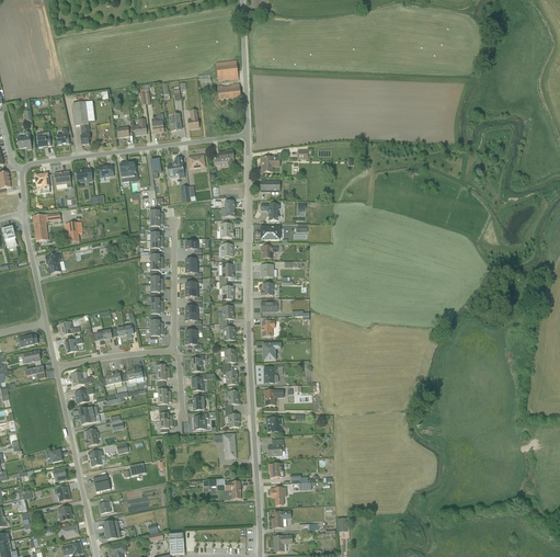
[(218,60),(219,78),(238,76),(237,59),(218,60)]
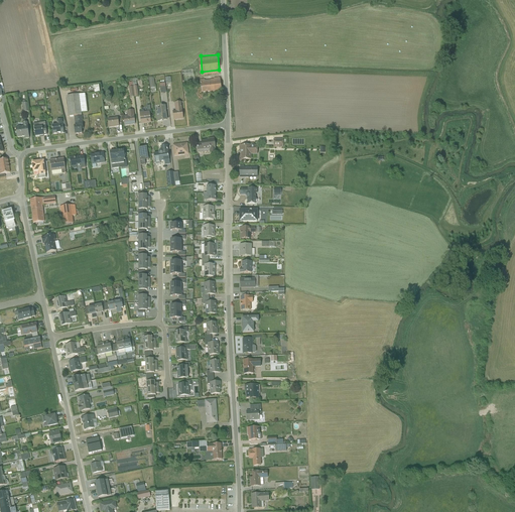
[(181,69),(183,78),(198,76),(197,67),(187,68),(181,69)]
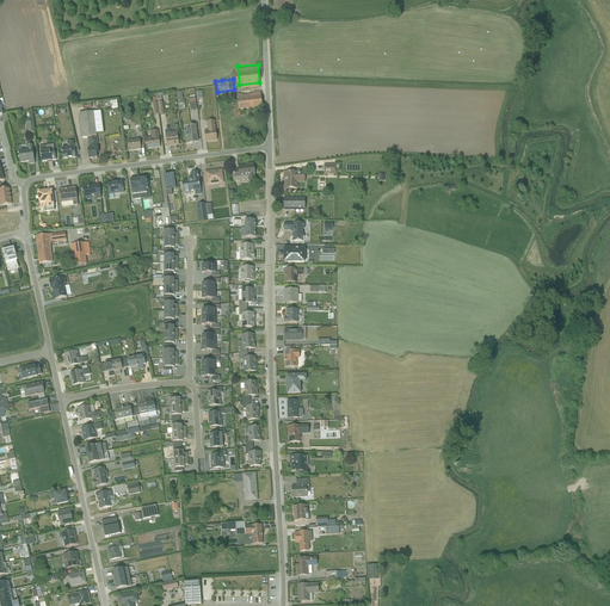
[(240,107),(263,104),(260,88),(238,92),(240,107)]
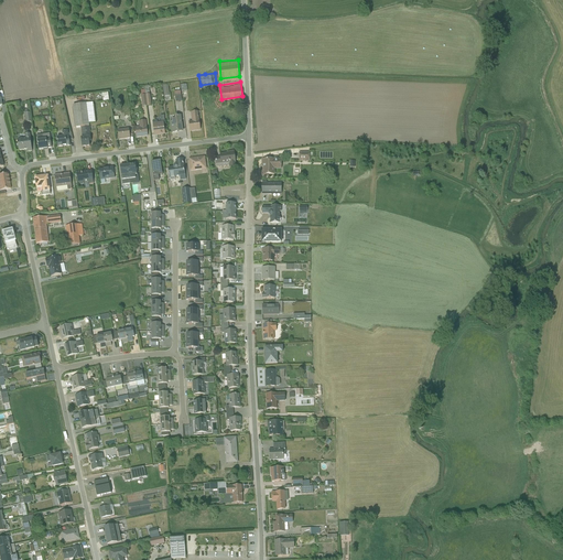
[(139,87),(140,103),(148,103),(148,90),(143,90),(143,87),(139,87)]
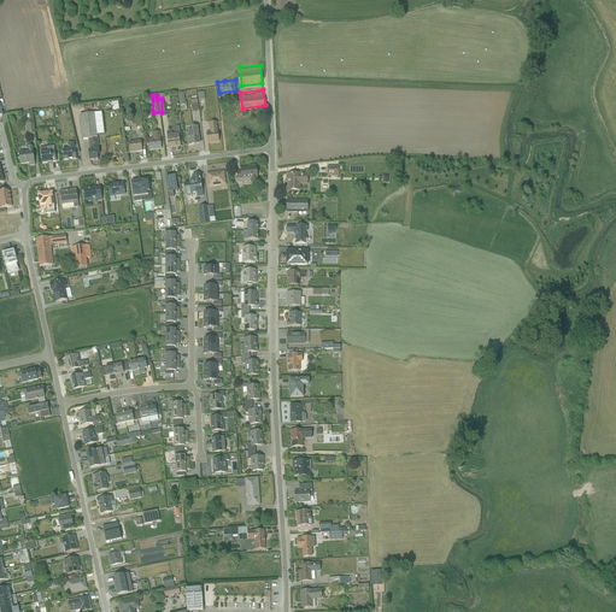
[(103,129),(100,107),(77,110),(80,135),(95,134),(95,130),(103,129)]
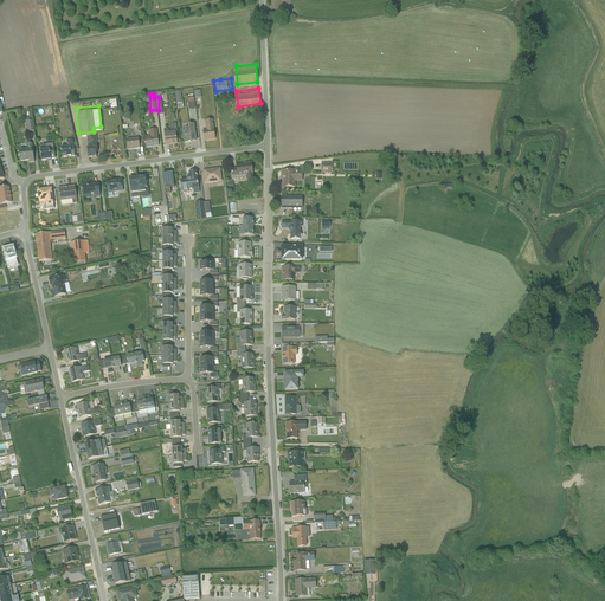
[(206,136),(216,135),(214,117),(205,117),(206,128),(205,128),(206,136)]
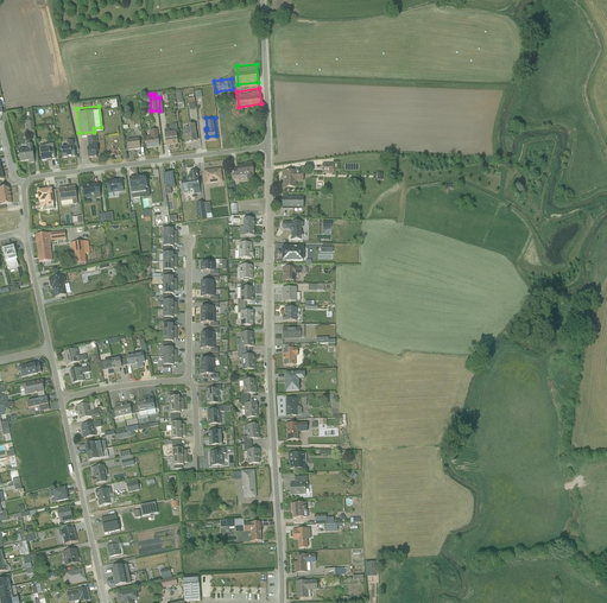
[(187,141),(197,140),(195,121),(184,122),(187,141)]
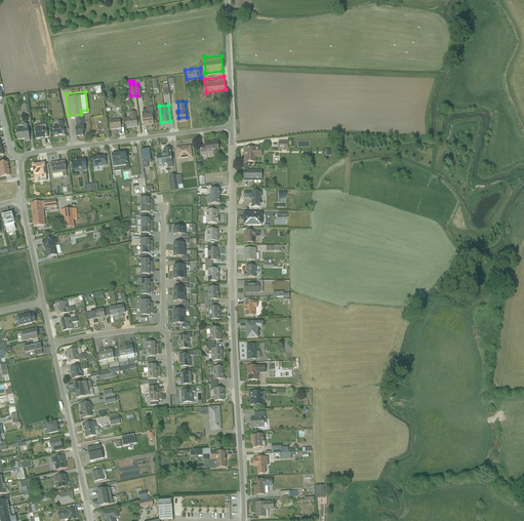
[(127,126),(138,124),(136,109),(129,111),(129,115),(125,116),(127,126)]
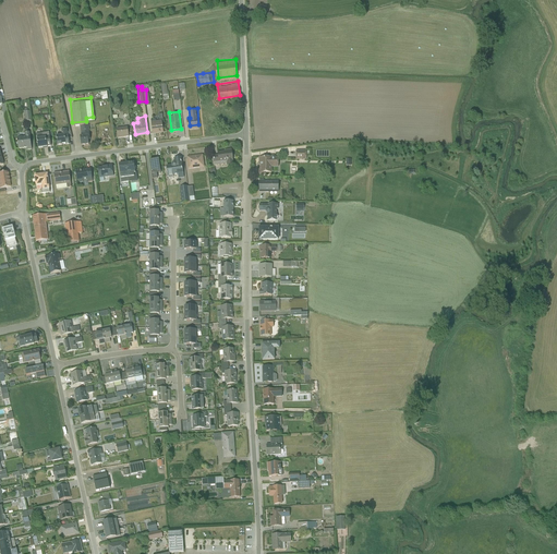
[(153,131),(164,130),(162,118),(150,119),(153,131)]
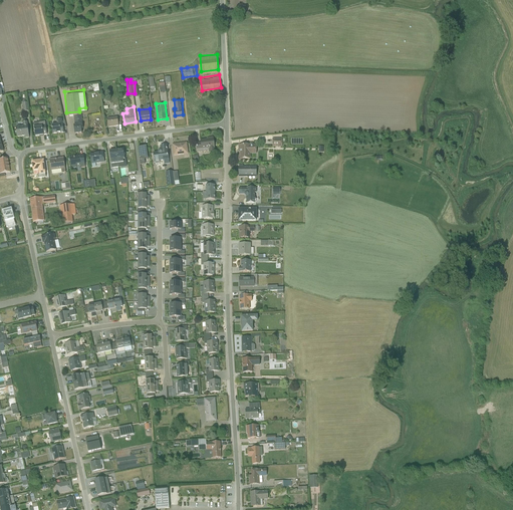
[(75,132),(84,130),(81,112),(74,113),(75,122),(73,123),(75,132)]
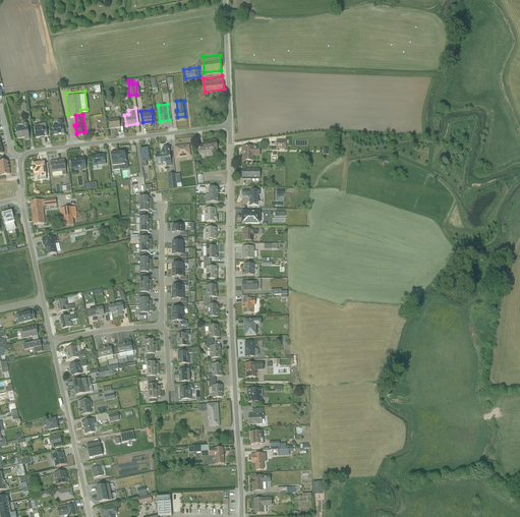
[(110,126),(120,125),(119,116),(109,117),(110,126)]
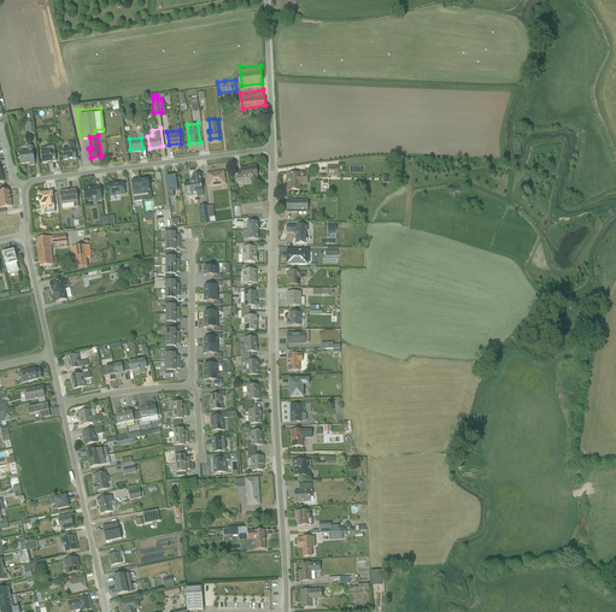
[(63,159),(77,157),(75,140),(68,141),(69,147),(62,148),(63,159)]
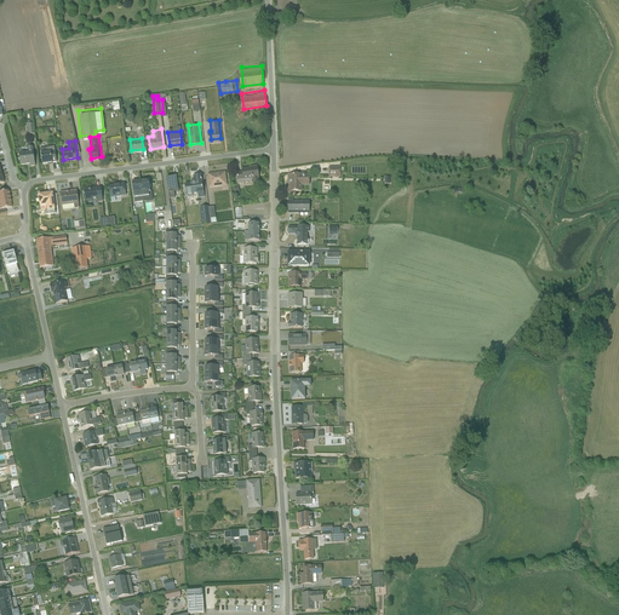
[(41,162),(58,160),(56,144),(46,145),(47,150),(41,151),(41,147),(39,147),(41,162)]
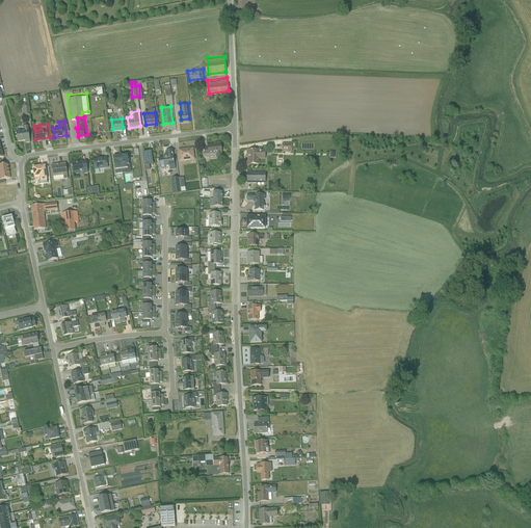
[(17,142),(31,140),(28,125),(24,125),(24,128),(15,129),(17,142)]
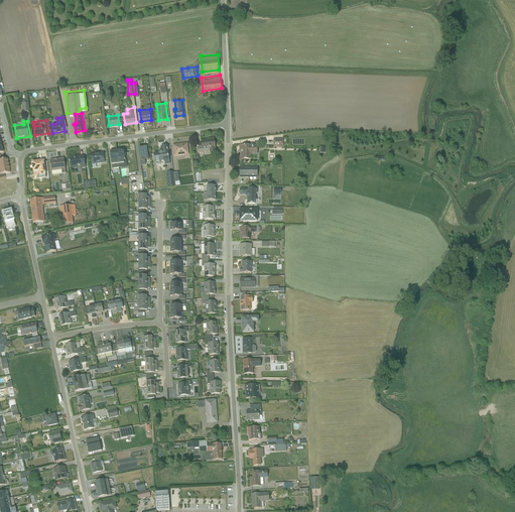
[(217,148),(215,134),(196,137),(198,151),(217,148)]
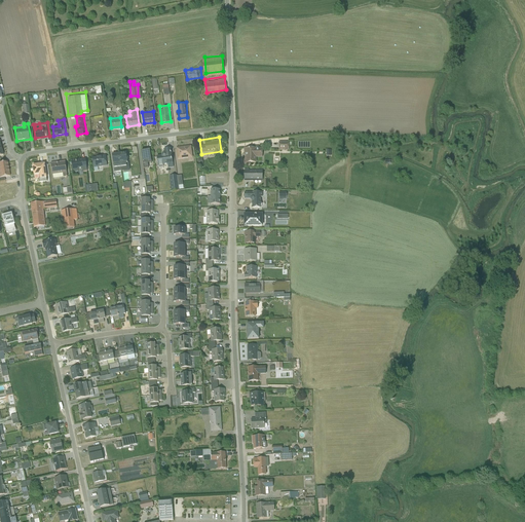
[(280,139),(279,147),(291,149),(292,141),(280,139)]
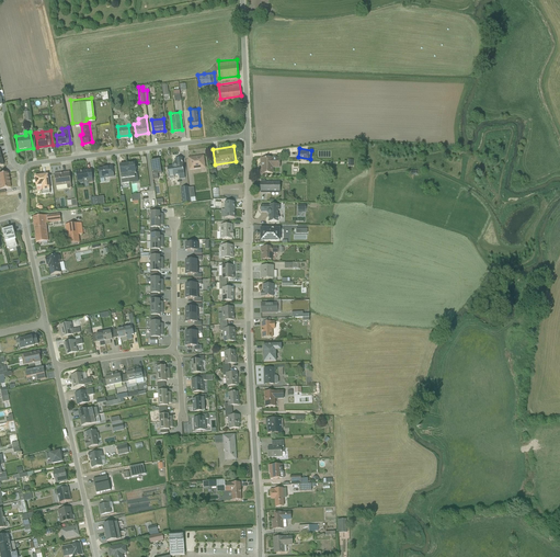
[(191,167),(206,165),(204,151),(189,154),(191,167)]
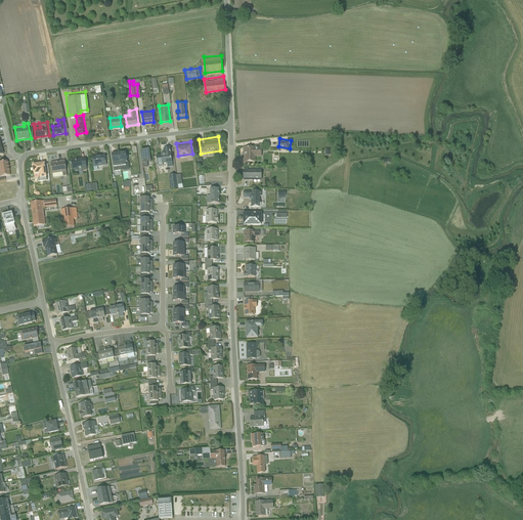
[(157,162),(172,160),(170,143),(155,146),(157,162)]
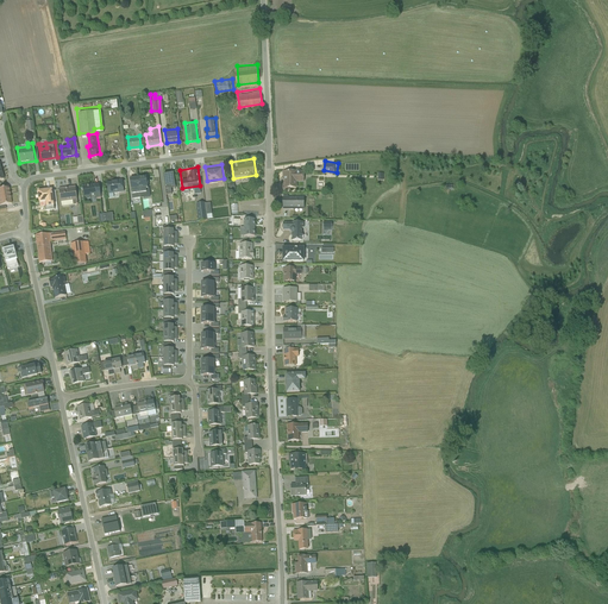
[(304,180),(304,168),(283,168),(283,188),(296,188),(296,180),(304,180)]
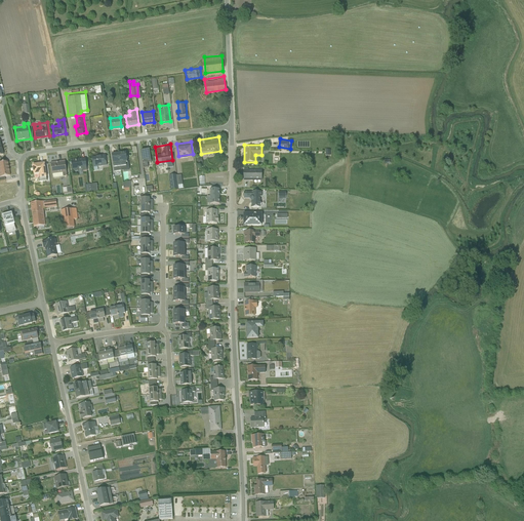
[(151,148),(142,149),(145,165),(149,165),(149,161),(152,160),(151,148)]
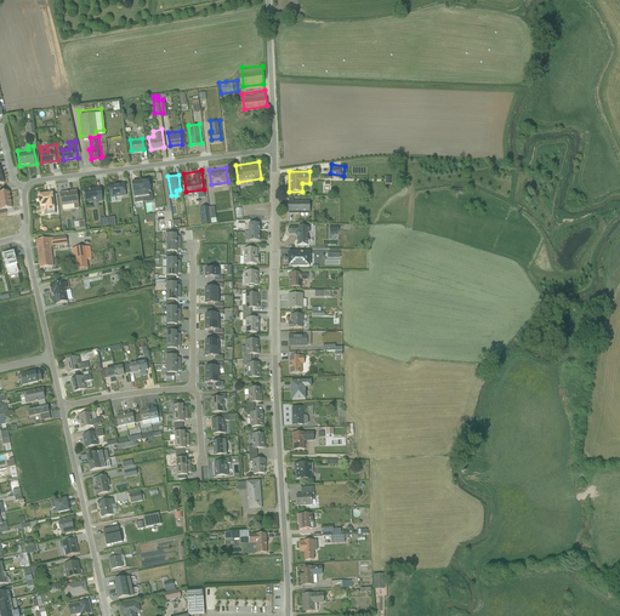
[(151,192),(148,176),(140,177),(142,193),(151,192)]
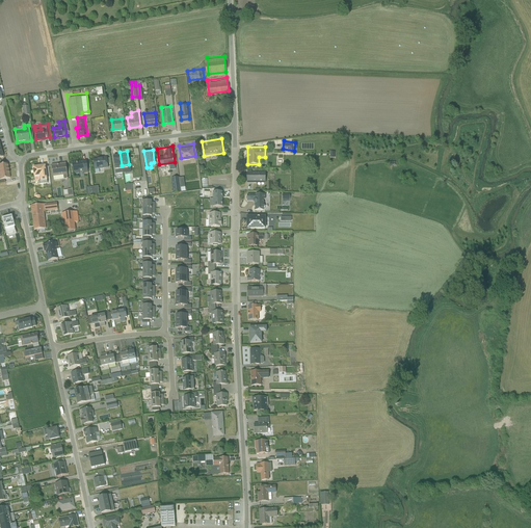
[(114,166),(122,165),(120,152),(112,153),(114,166)]
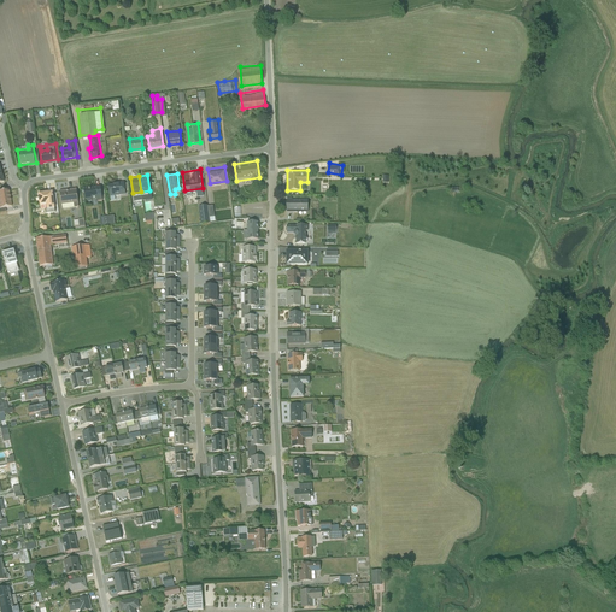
[(110,194),(127,192),(124,178),(107,180),(110,194)]
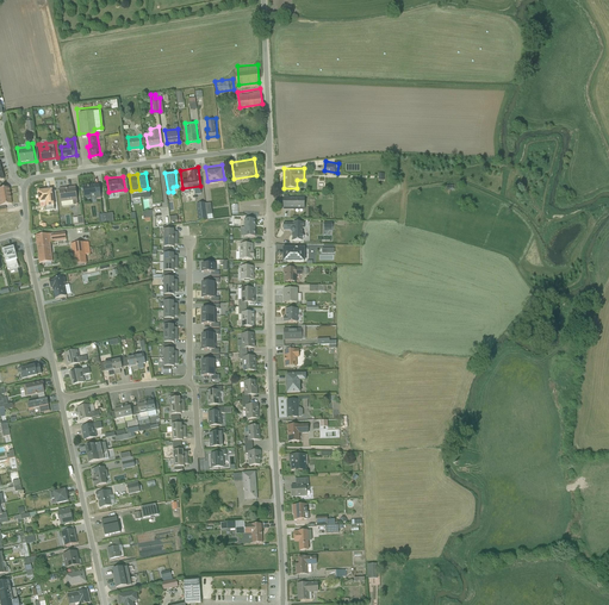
[(85,198),(101,194),(99,180),(82,182),(85,198)]
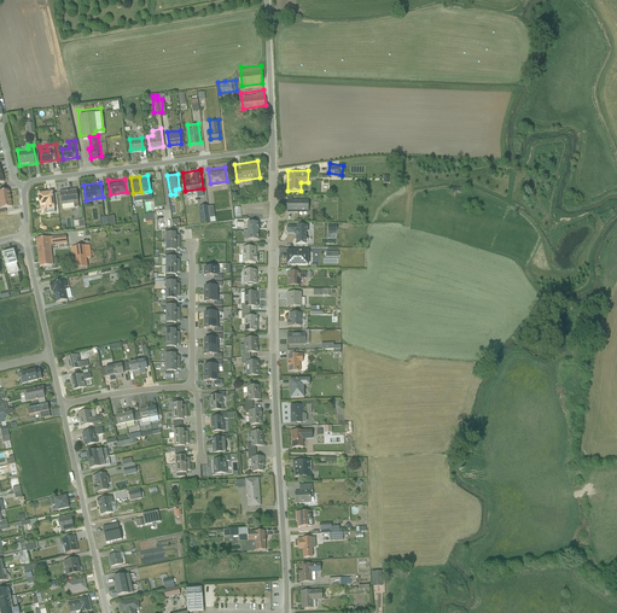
[(75,204),(80,204),(77,185),(59,188),(62,202),(74,200),(75,204)]
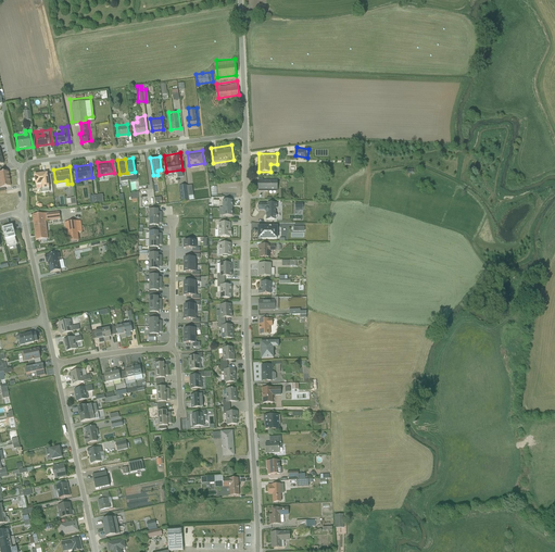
[(0,178),(10,177),(8,170),(2,171),(1,167),(0,167),(0,178)]
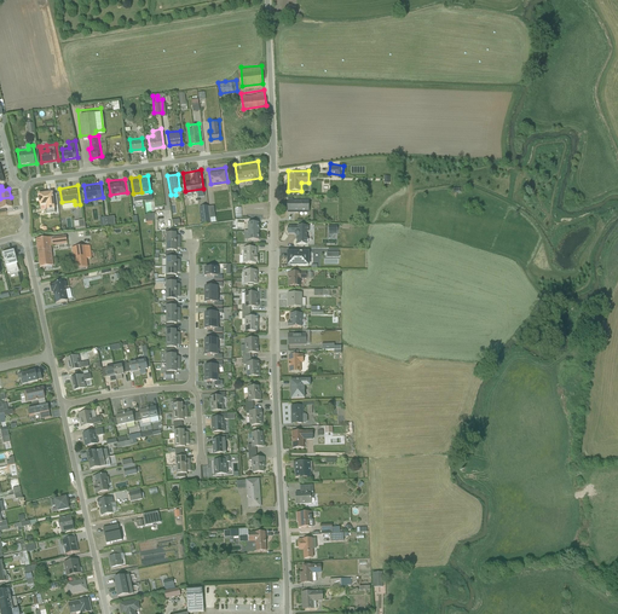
[(46,207),(55,206),(52,189),(38,191),(40,202),(46,201),(46,207)]
